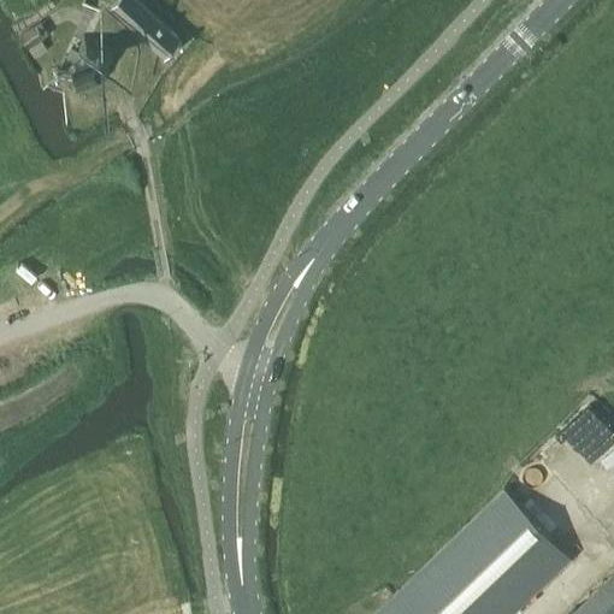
[(164,59),(178,41),(133,0),(117,0),(110,10),(164,59)]
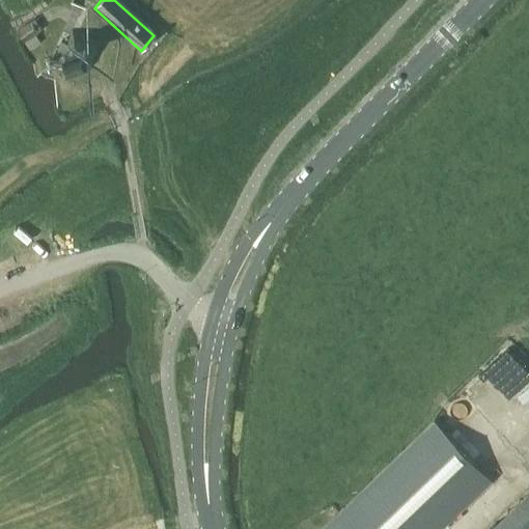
[(30,23),(17,31),(29,52),(40,45),(34,34),(36,33),(42,31),(35,20),(30,23)]
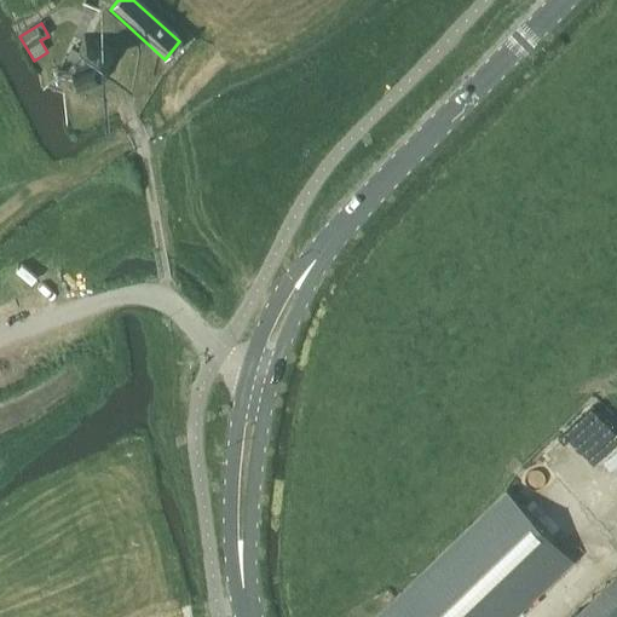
[(101,85),(114,56),(84,42),(70,71),(101,85)]
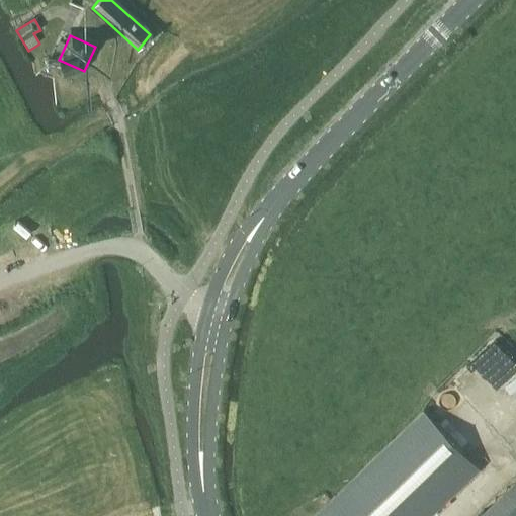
[(429,515),(478,470),(422,412),(313,515),(429,515)]
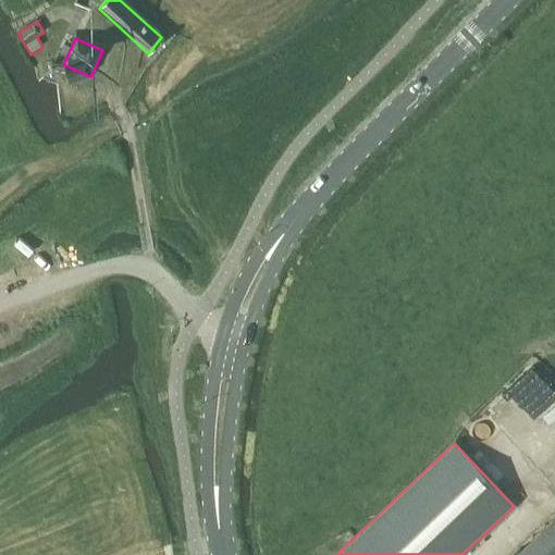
[(543,528),(515,554),(554,554),(554,515),(554,516),(543,528)]
